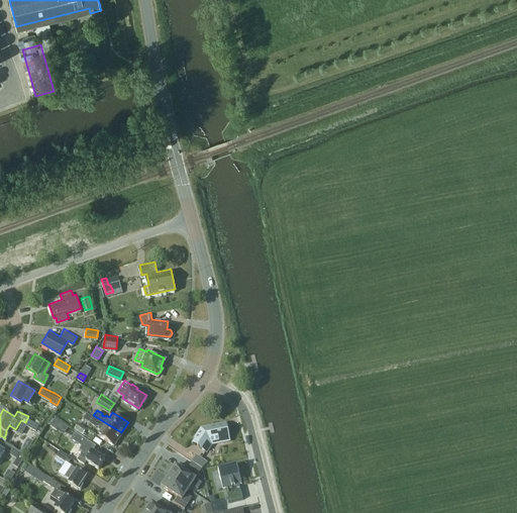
[(121,432),(93,415),(90,420),(95,423),(97,423),(99,425),(99,426),(102,428),(98,433),(114,443),(121,432)]
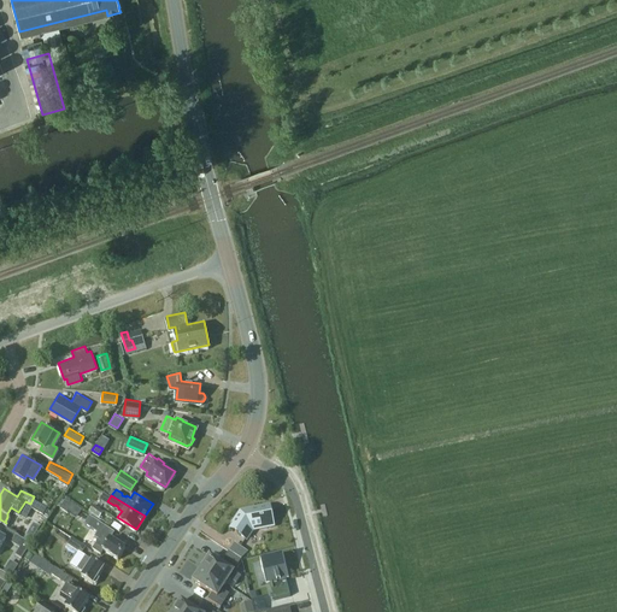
[(30,504),(43,511),(47,504),(34,496),(30,504)]
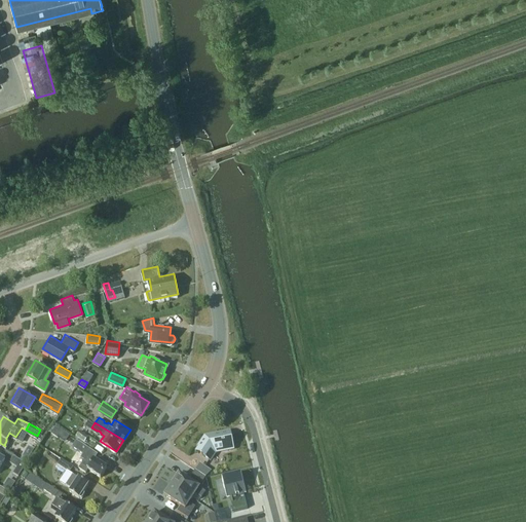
[(55,423),(51,430),(59,435),(64,429),(55,423)]
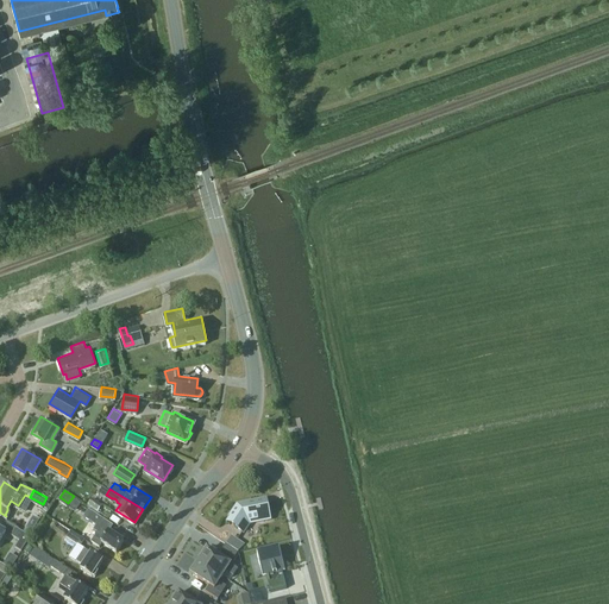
[(93,495),(88,501),(98,508),(102,501),(93,495)]
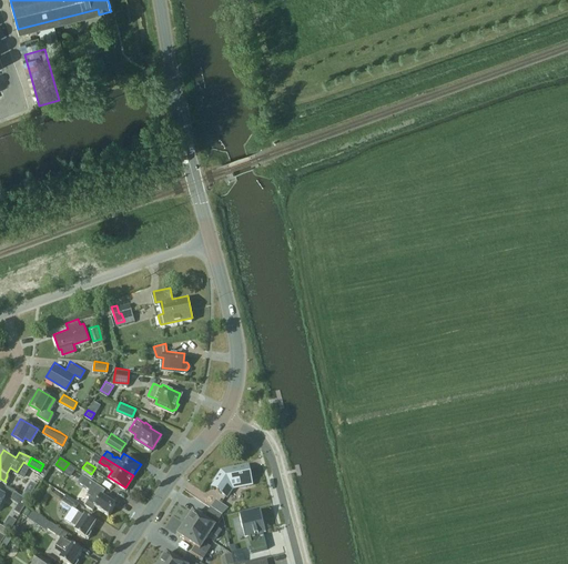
[(221,467),(211,484),(212,483),(225,492),(225,493),(225,494),(232,484),(252,480),(250,480),(247,464),(249,464),(249,463),(221,467)]
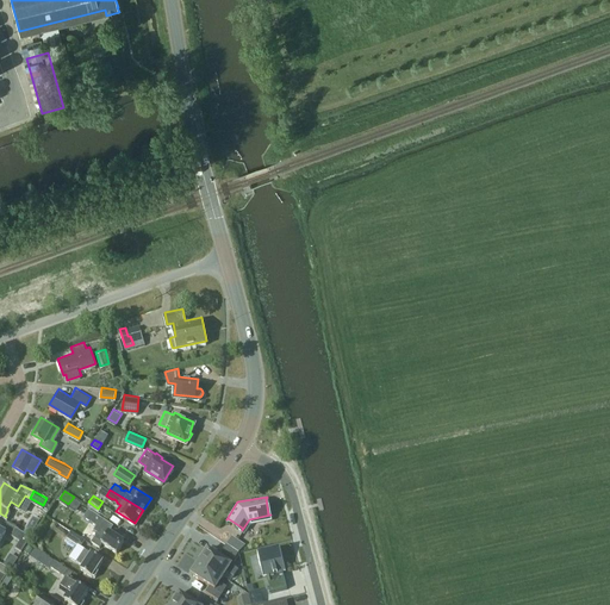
[(88,506),(83,515),(95,523),(93,528),(98,530),(91,540),(99,544),(101,540),(117,550),(124,538),(110,529),(113,523),(95,511),(89,506),(88,506)]
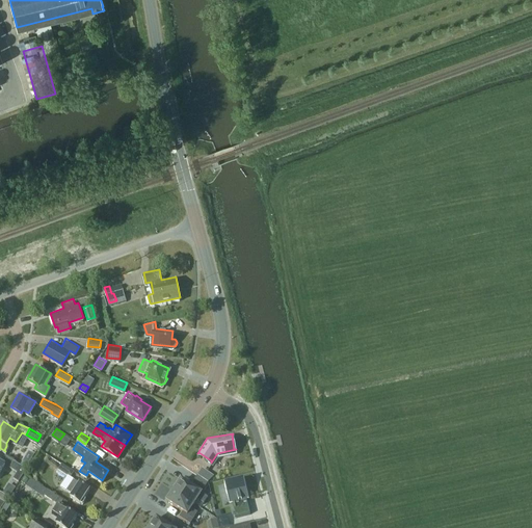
[(26,466),(14,457),(9,464),(18,469),(14,475),(19,478),(26,466)]
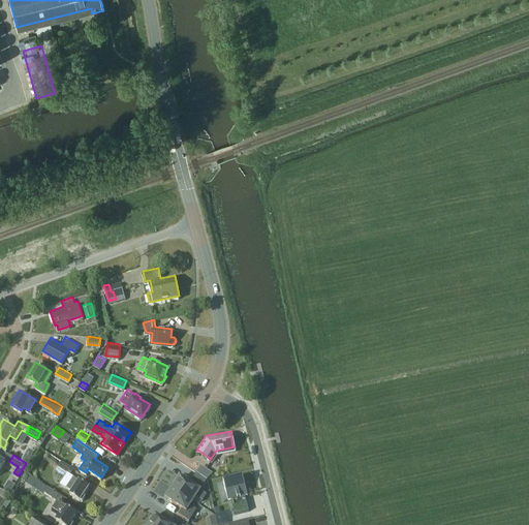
[(73,466),(61,458),(57,463),(69,471),(73,466)]
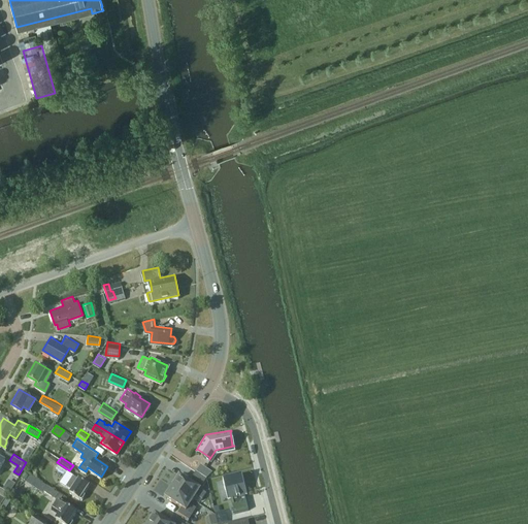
[(199,463),(196,468),(206,476),(209,470),(199,463)]
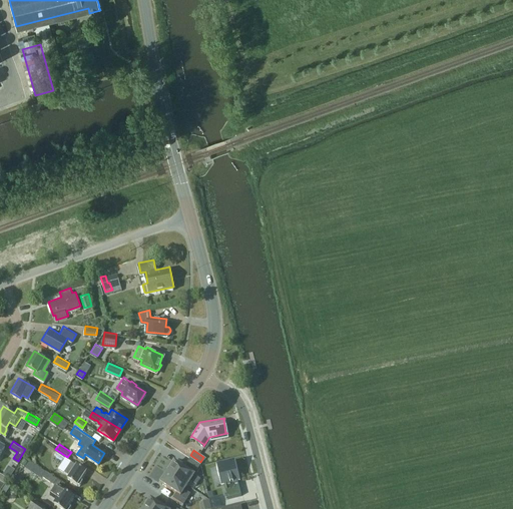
[(200,462),(190,455),(186,460),(197,467),(200,462)]
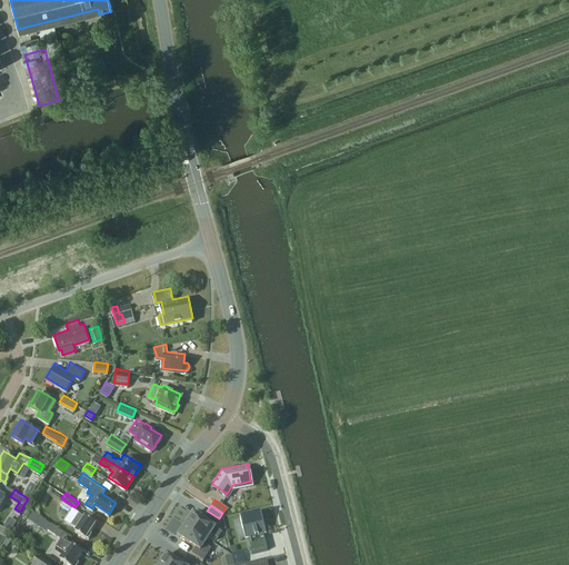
[(78,511),(70,506),(63,516),(71,521),(77,525),(75,528),(86,535),(86,534),(88,535),(91,531),(90,528),(96,521),(85,514),(83,514),(78,511)]
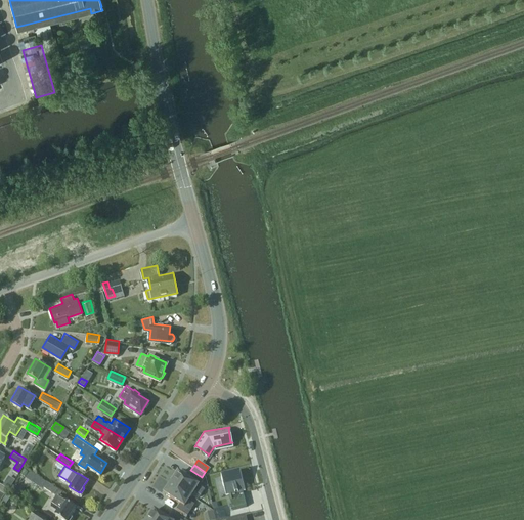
[(178,469),(171,480),(191,493),(194,488),(201,492),(205,486),(178,469)]
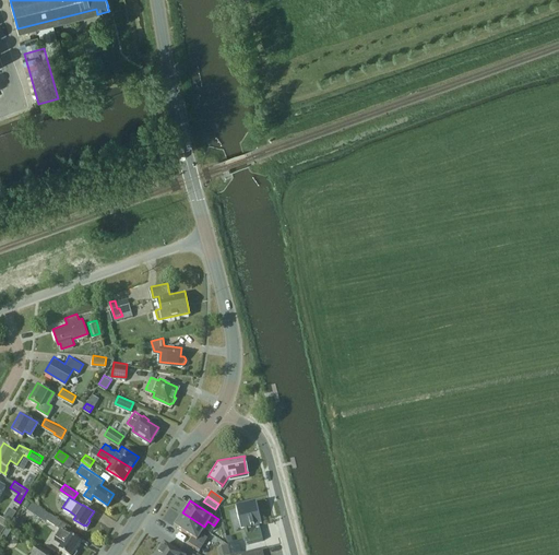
[(257,502),(236,507),(240,522),(246,520),(247,526),(245,526),(248,541),(263,536),(259,522),(258,522),(257,518),(260,517),(257,502)]
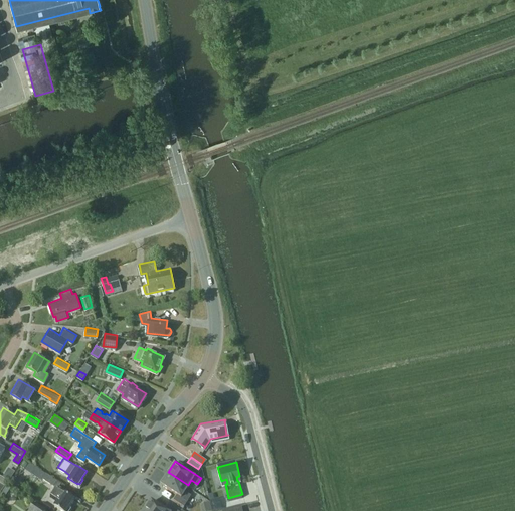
[(45,471),(41,476),(53,484),(57,478),(45,470),(45,471)]
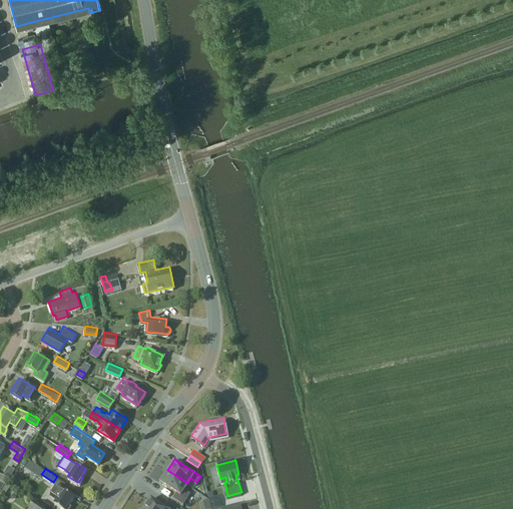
[(187,483),(167,470),(160,480),(175,490),(172,495),(183,502),(190,491),(184,487),(187,483)]
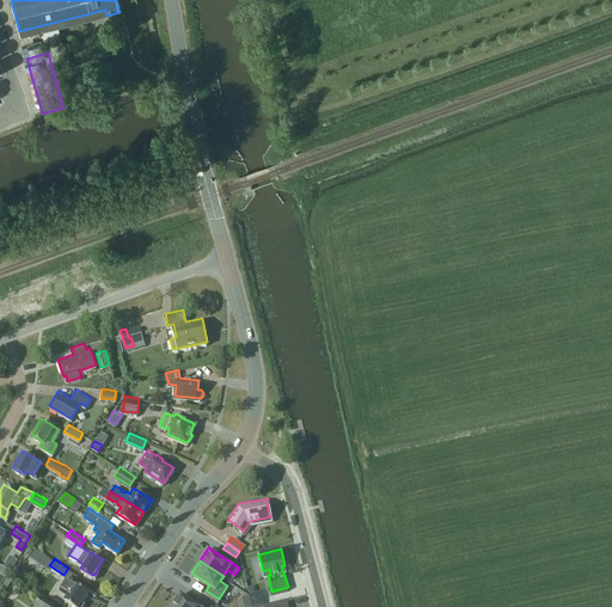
[(10,568),(0,562),(0,582),(10,568)]
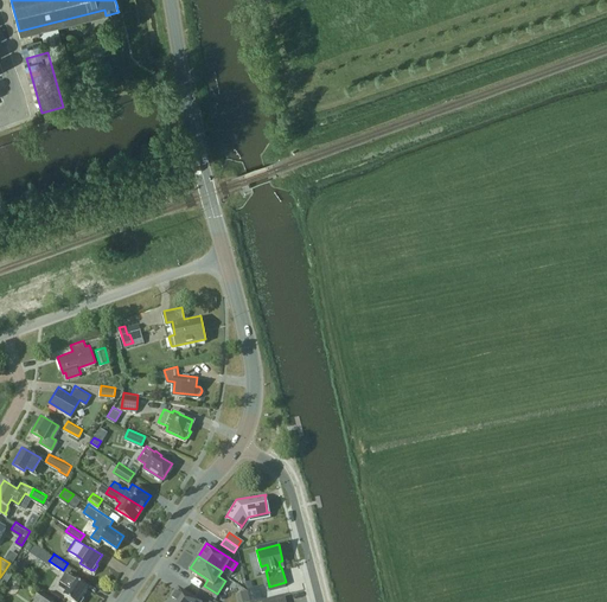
[(2,576),(7,580),(12,571),(7,569),(2,576)]
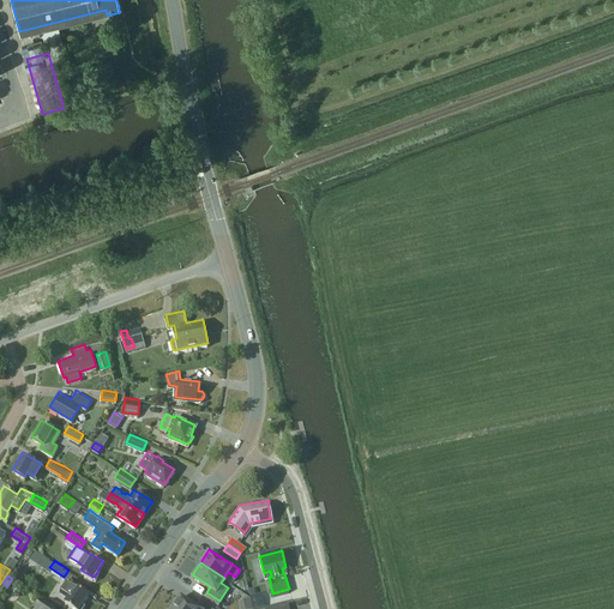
[(68,578),(60,590),(68,595),(67,596),(65,600),(78,608),(80,608),(84,603),(83,602),(89,591),(77,583),(68,578)]
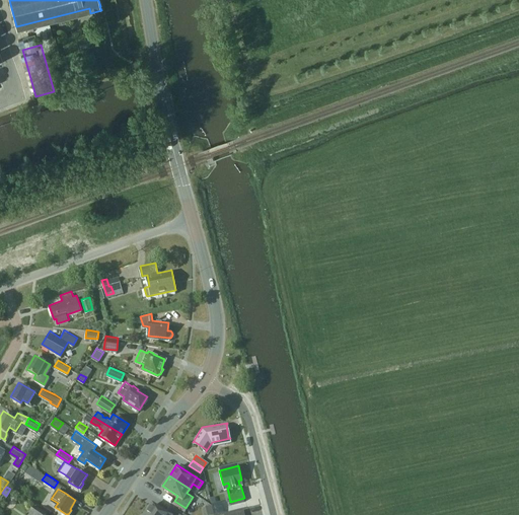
[(167,512),(152,502),(145,513),(148,514),(179,514),(181,514),(170,507),(167,512)]
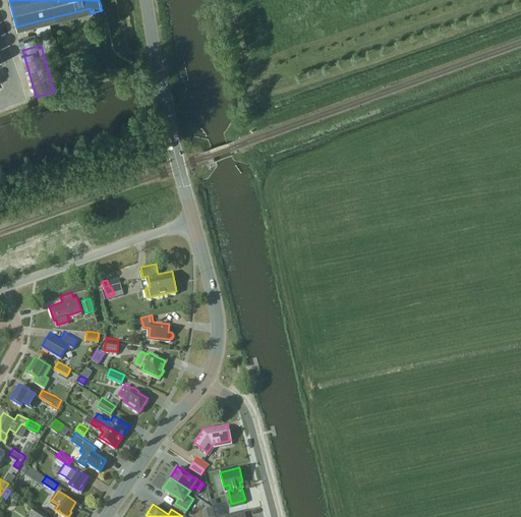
[(44,516),(47,514),(35,506),(29,515),(31,516),(44,516)]
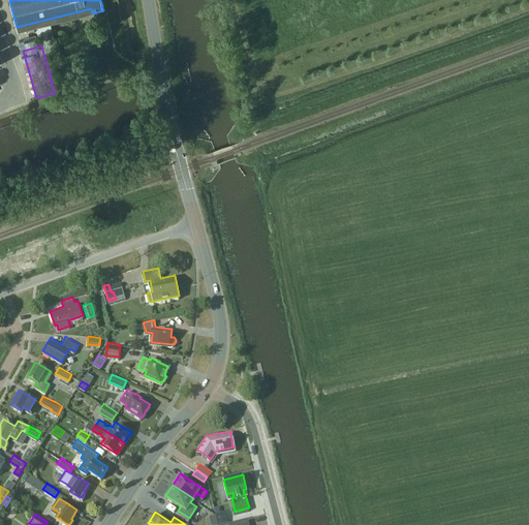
[(218,516),(215,517),(214,514),(210,515),(213,522),(220,520),(218,516)]
